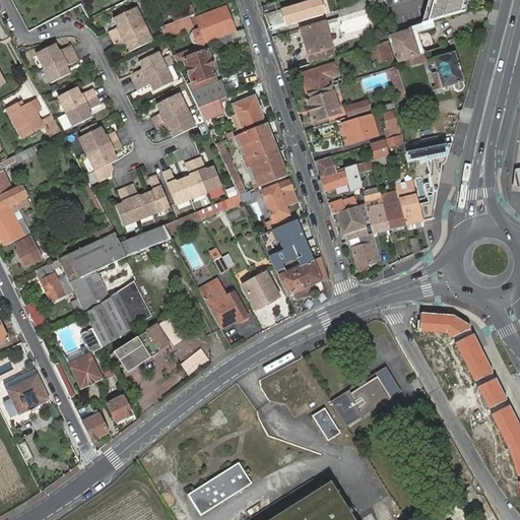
[(318,0),(310,0),(277,10),(282,28),(323,15),(318,0)]
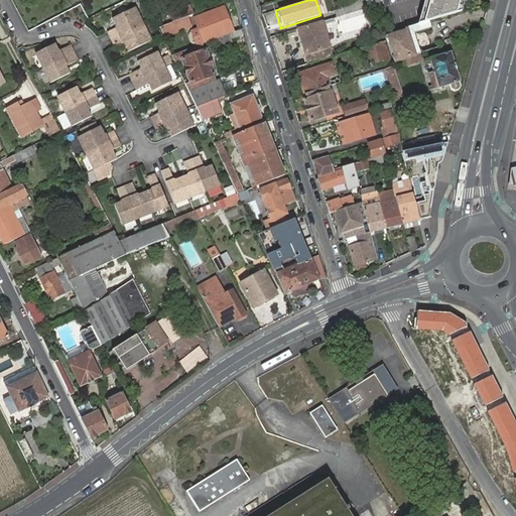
[(464,11),(466,0),(424,0),(418,23),(464,11)]
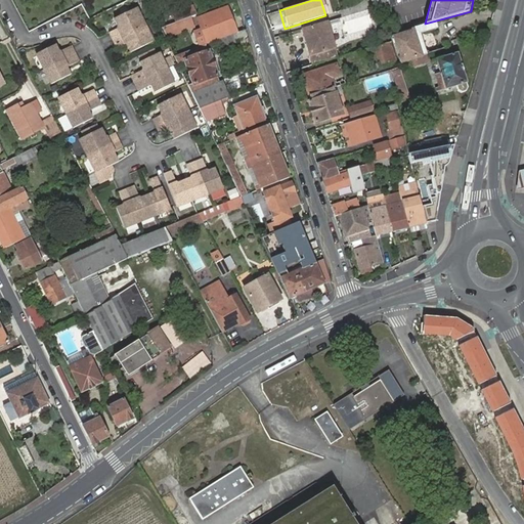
[(193,5),(171,13),(175,23),(190,17),(197,14),(193,5)]
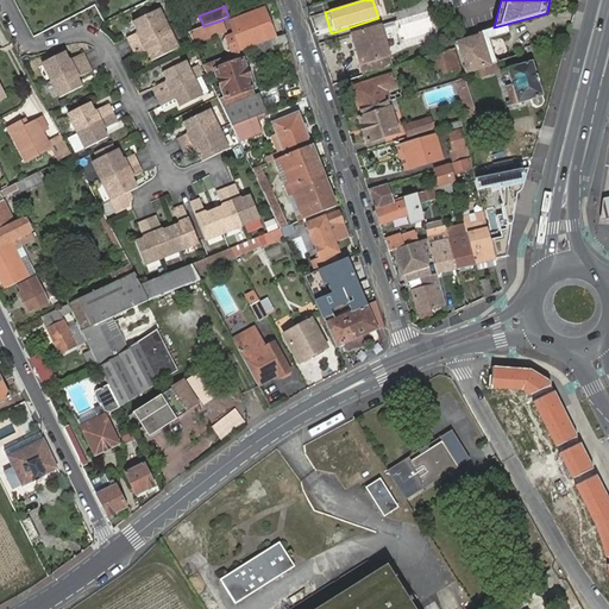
[(230,22),(240,50),(275,36),(265,8),(230,22)]
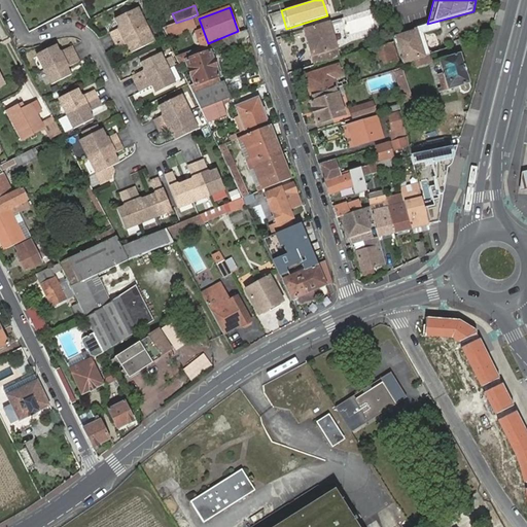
[(138,10),(117,20),(123,29),(119,30),(111,34),(115,42),(146,27),(138,10)]
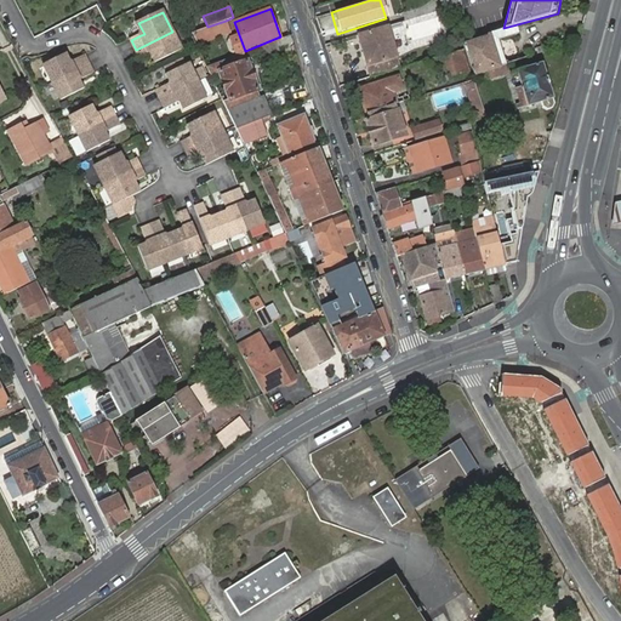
[(197,41),(228,29),(229,29),(227,26),(226,21),(208,27),(193,33),(197,41)]
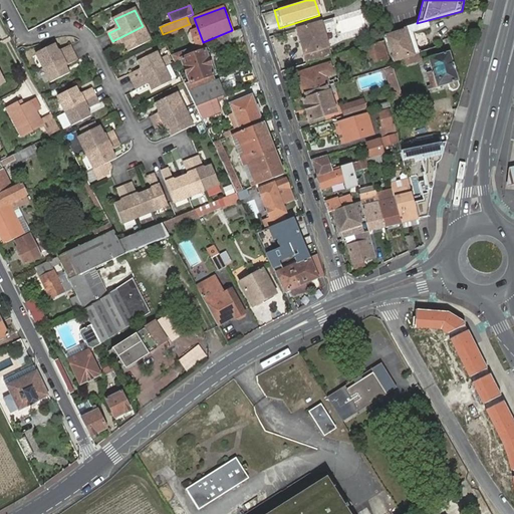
[(203,42),(194,18),(188,21),(190,24),(189,24),(197,44),(203,42)]
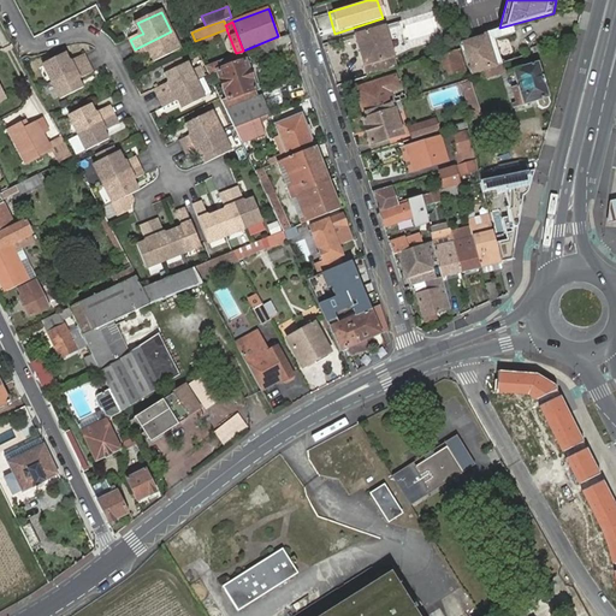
[(355,35),(365,67),(394,59),(385,33),(384,27),(355,35)]
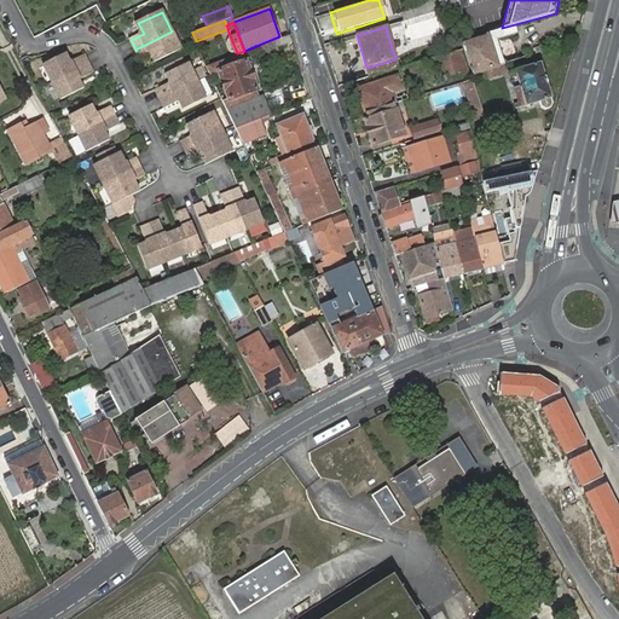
[(516,33),(515,27),(497,32),(489,34),(486,34),(487,36),(469,41),(463,44),(473,74),(487,69),(497,67),(503,65),(504,64),(497,39),(516,33)]
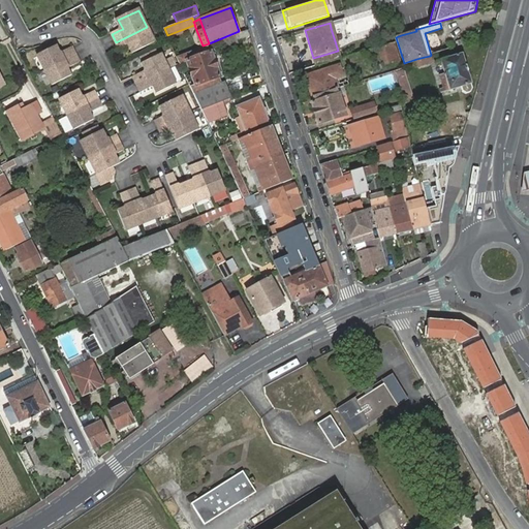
[(147,27),(116,42),(119,51),(128,47),(130,45),(134,54),(155,44),(147,27)]
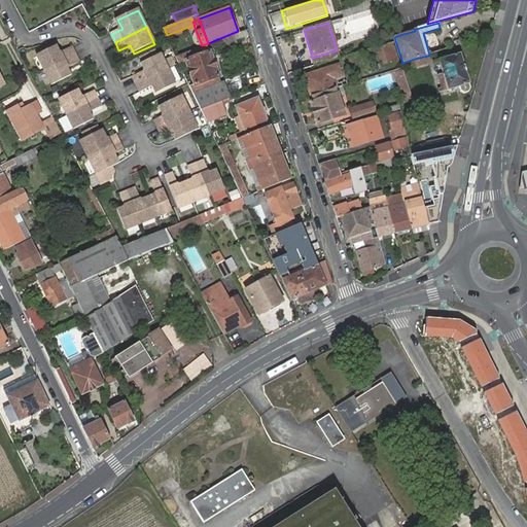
[(247,30),(220,39),(227,46),(236,42),(236,40),(249,37),(247,30)]
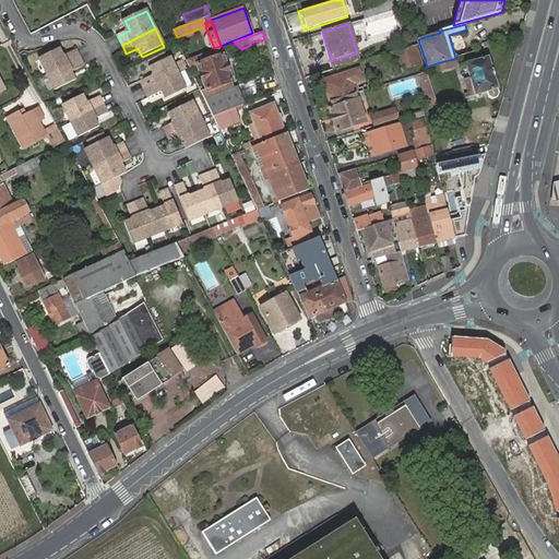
[(421,63),(416,46),(400,50),(406,69),(421,63)]
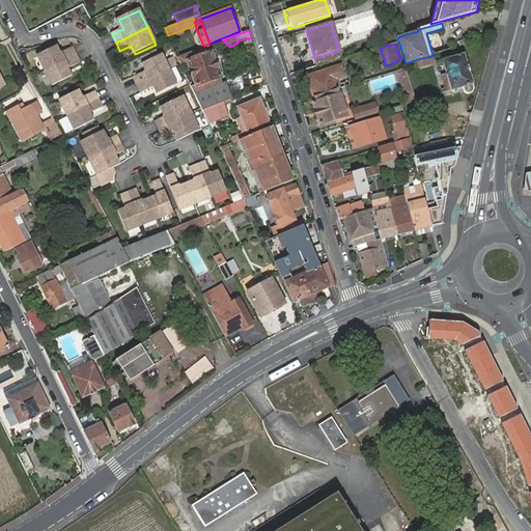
[(211,52),(208,45),(177,57),(180,63),(189,60),(197,85),(191,87),(202,111),(223,102),(231,99),(225,83),(222,83),(220,78),(221,78),(211,52)]
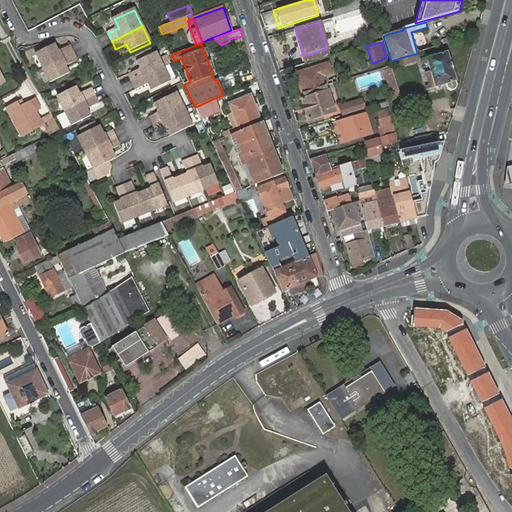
[(74,55),(70,47),(59,52),(56,51),(54,46),(36,55),(44,70),(74,55)]
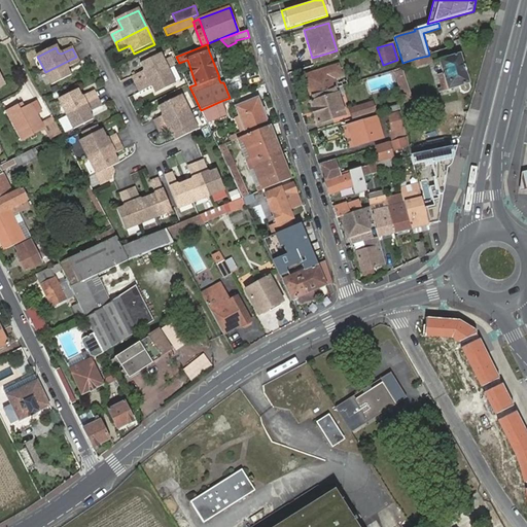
[(337,50),(312,58),(314,65),(339,59),(337,50)]
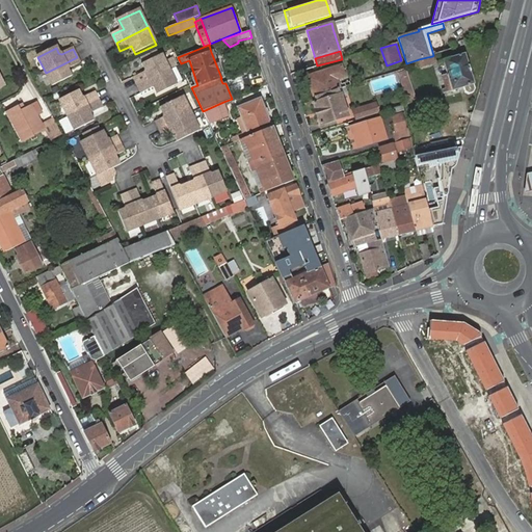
[(444,61),(439,63),(441,67),(445,65),(447,75),(442,76),(443,80),(448,78),(449,82),(445,83),(446,86),(445,86),(446,89),(443,90),(444,95),(452,91),(462,88),(464,94),(469,96),(473,95),(475,90),(473,85),(474,85),(464,55),(444,61)]
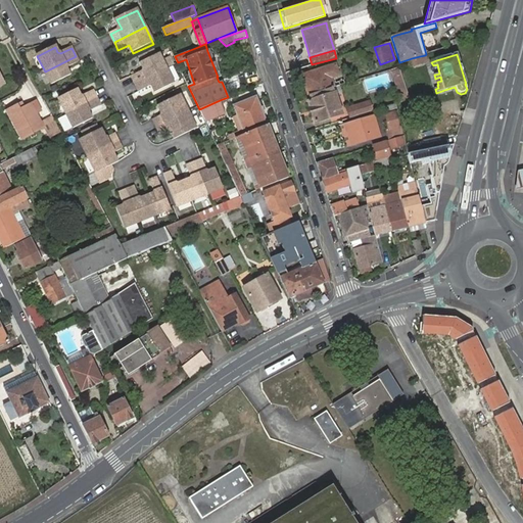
[(132,77),(136,85),(167,69),(159,55),(141,63),(144,68),(143,72),(132,77)]
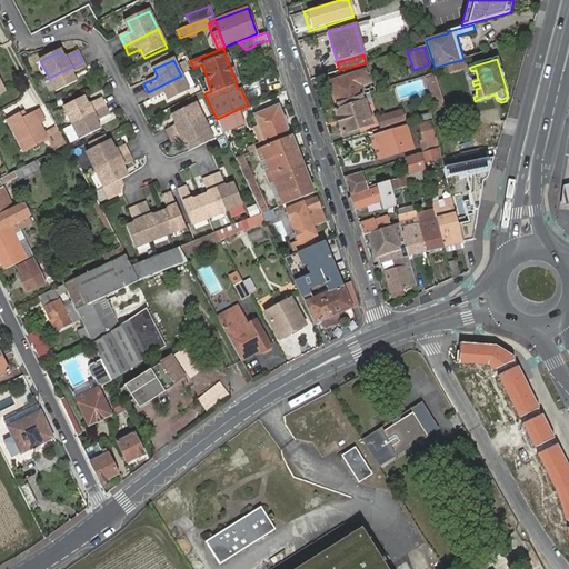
[(466,68),(462,60),(457,61),(448,63),(451,71),(466,68)]
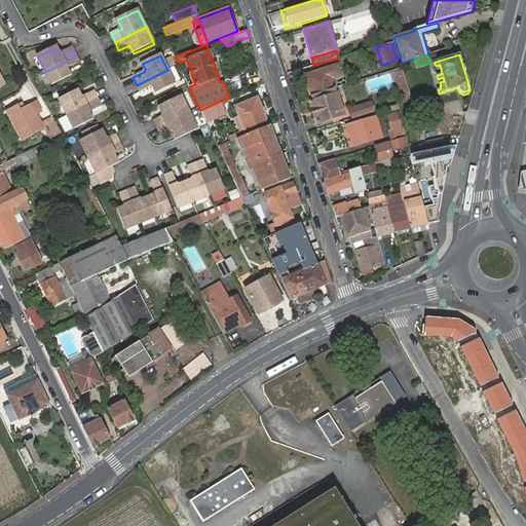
[(79,65),(76,57),(45,72),(52,87),(70,78),(67,73),(68,70),(79,65)]
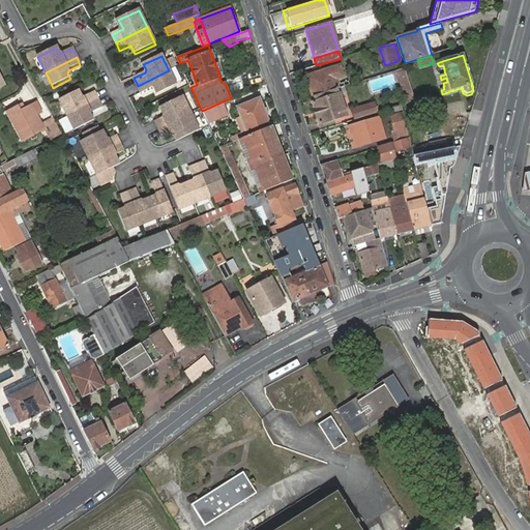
[(306,77),(313,97),(337,89),(339,89),(336,85),(334,79),(343,77),(340,65),(306,77)]
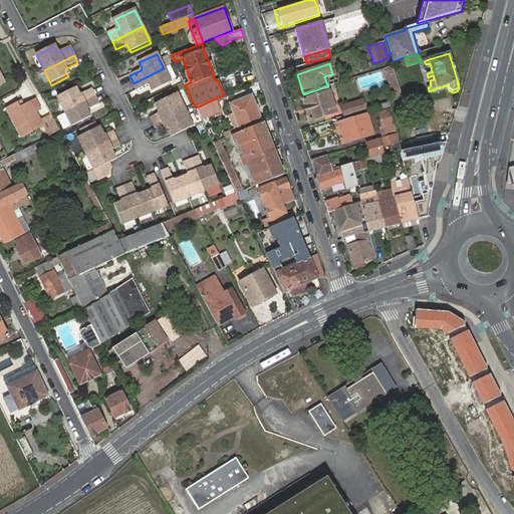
[(164,68),(134,83),(137,91),(148,86),(151,87),(154,92),(171,83),(164,68)]
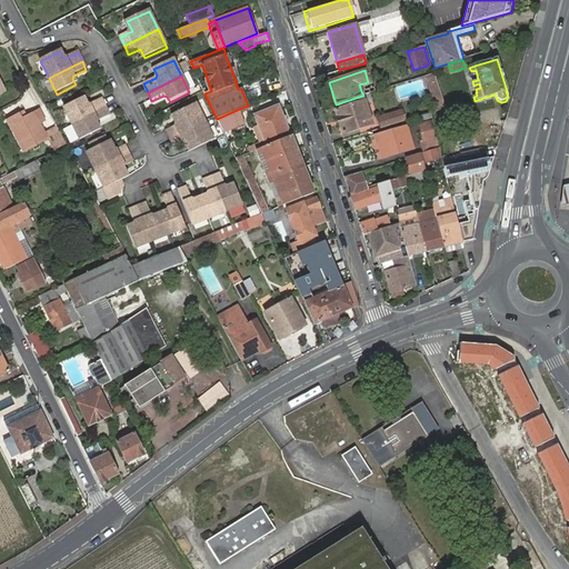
[(427,79),(438,111),(446,109),(439,86),(435,76),(427,79)]
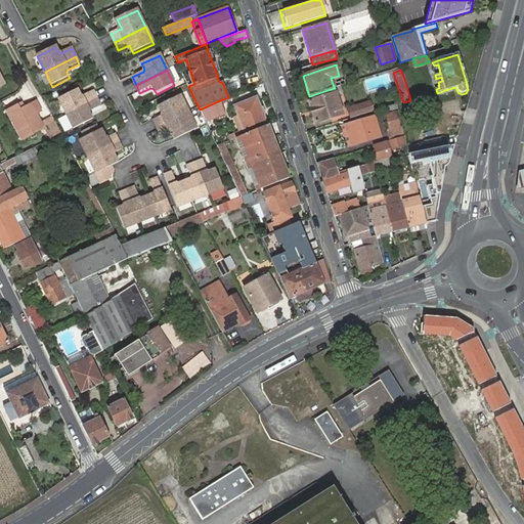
[(334,88),(309,96),(311,101),(309,102),(315,123),(343,115),(336,94),(335,94),(334,88)]
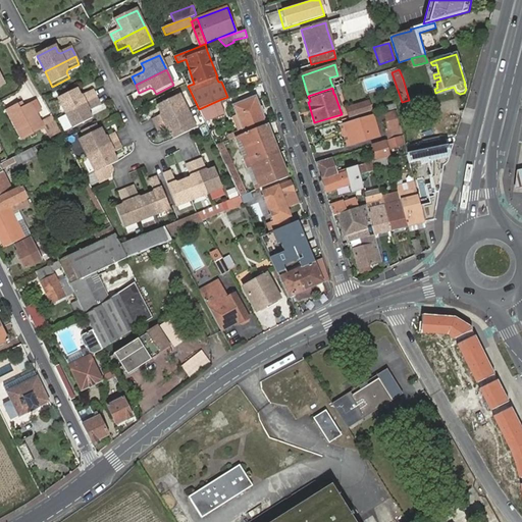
[(97,100),(93,92),(82,97),(79,96),(76,91),(58,100),(66,115),(97,100)]
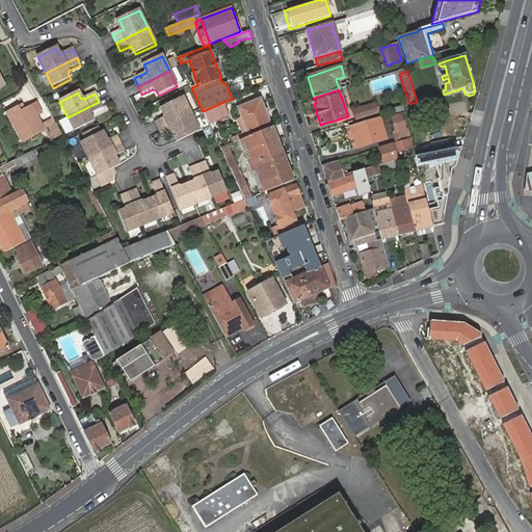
[(156,122),(160,130),(191,114),(183,98),(162,107),(167,116),(164,117),(156,122)]
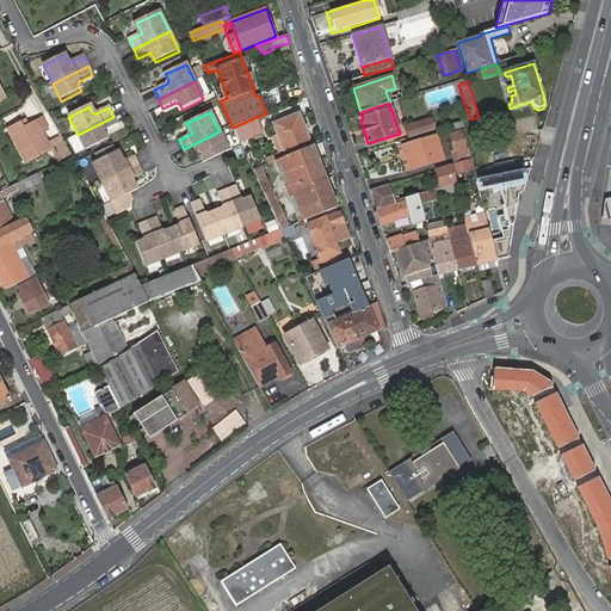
[(276,161),(313,146),(298,113),(273,123),(284,150),(266,159),(269,165),(276,161)]
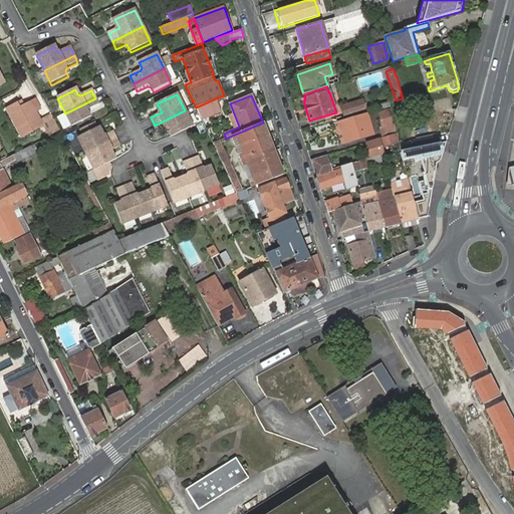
[(99,106),(95,98),(65,113),(72,127),(89,119),(87,114),(88,111),(99,106)]
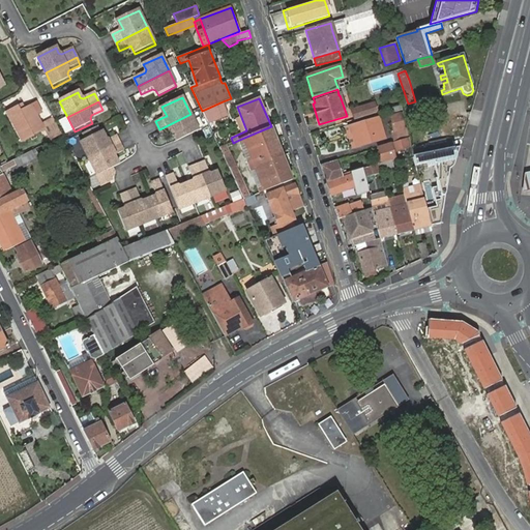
[(223,101),(202,111),(208,123),(228,115),(223,101)]
